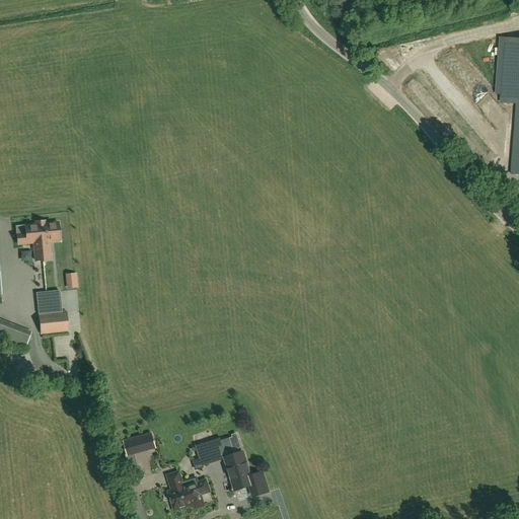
[(503,100),(517,102),(511,174),(518,174),(518,38),(508,38),(503,100)]
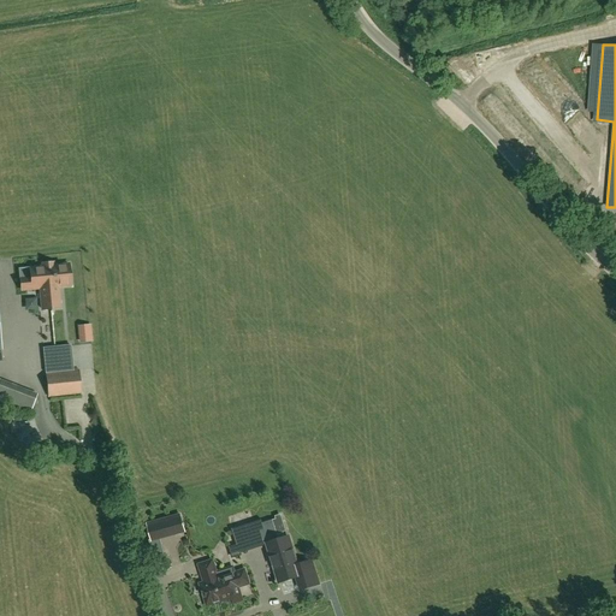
[(467,63),(460,71),(471,83),(479,76),(467,63)]
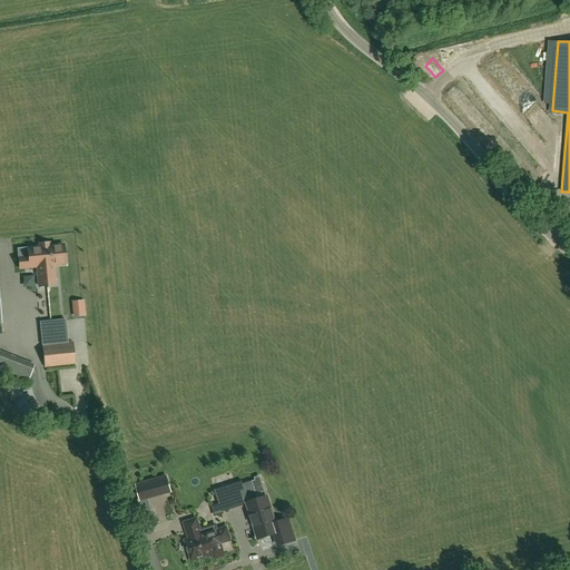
[(43,246),(47,286),(56,285),(53,265),(66,264),(64,245),(49,246),(49,243),(39,244),(39,245),(39,247),(43,246)]
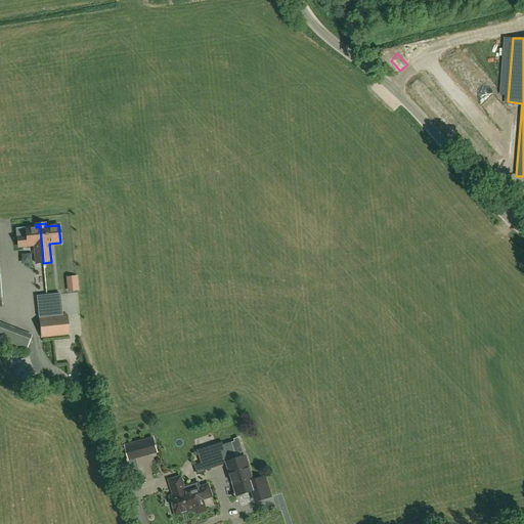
[(34,246),(36,263),(43,263),(40,226),(36,227),(16,228),(18,247),(34,246)]
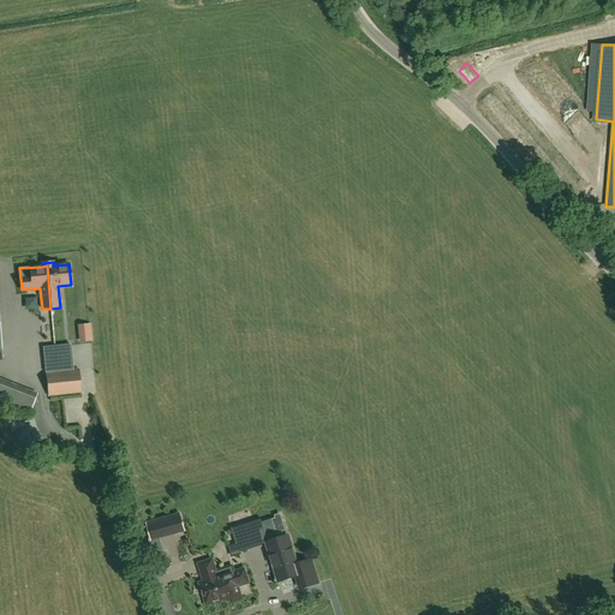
[(48,396),(81,393),(78,369),(46,372),(48,396)]
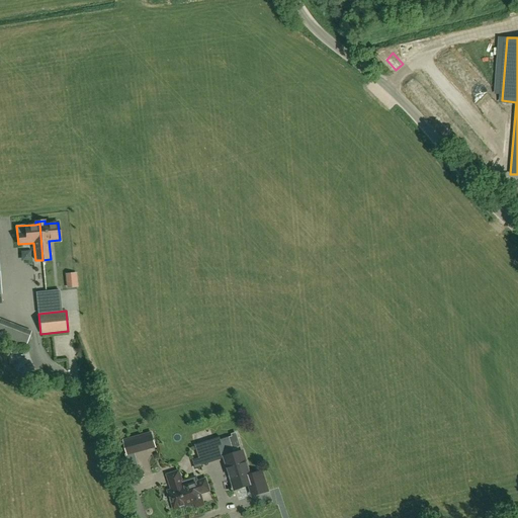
[(0,336),(25,346),(31,331),(0,318),(0,336)]
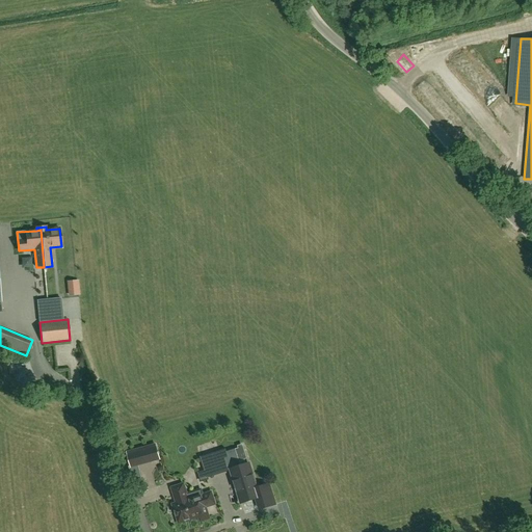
[(159,459),(156,445),(127,453),(131,468),(159,459)]
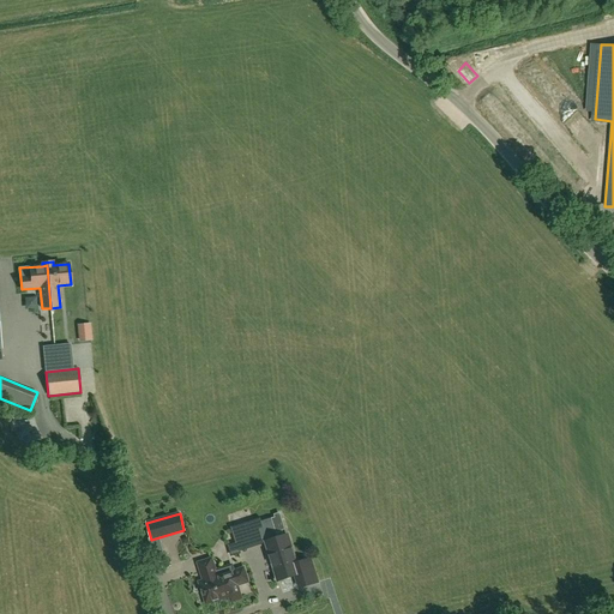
[(266,542),(278,539),(276,533),(286,529),(280,513),(275,515),(275,517),(262,522),(262,518),(230,528),(235,543),(253,537),(256,547),(266,543),(266,542)]
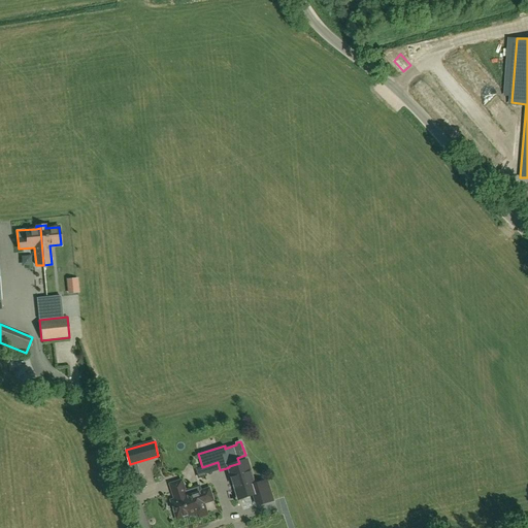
[(246,461),(244,461),(239,463),(229,466),(229,467),(239,499),(257,494),(246,461)]
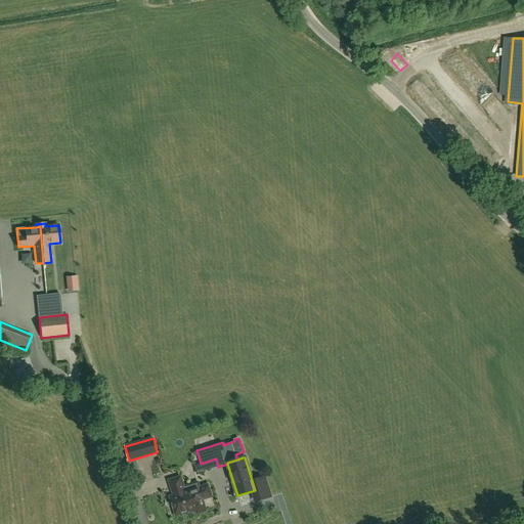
[(194,510),(189,491),(185,492),(180,477),(169,481),(171,488),(172,488),(175,495),(170,497),(175,516),(180,514),(194,510)]
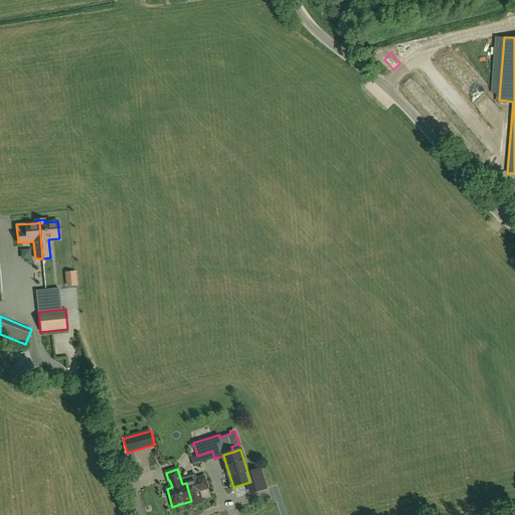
[(186,483),(191,501),(193,506),(202,504),(199,491),(208,488),(204,477),(197,479),(186,483)]
